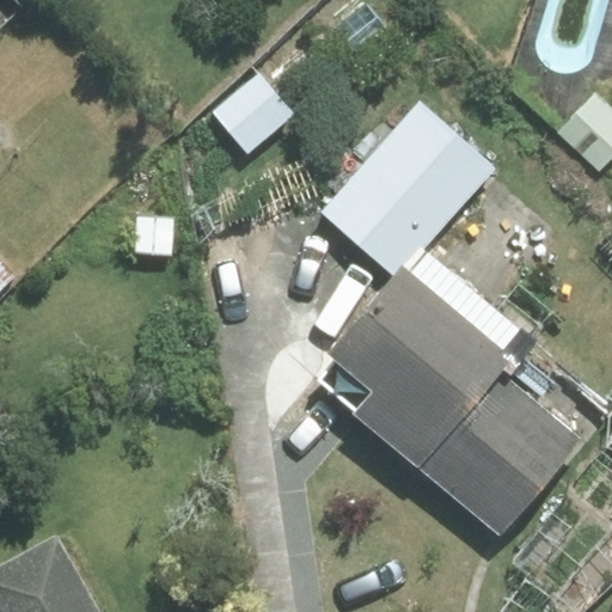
[(0,0),(0,24),(17,7),(10,0),(0,0)]
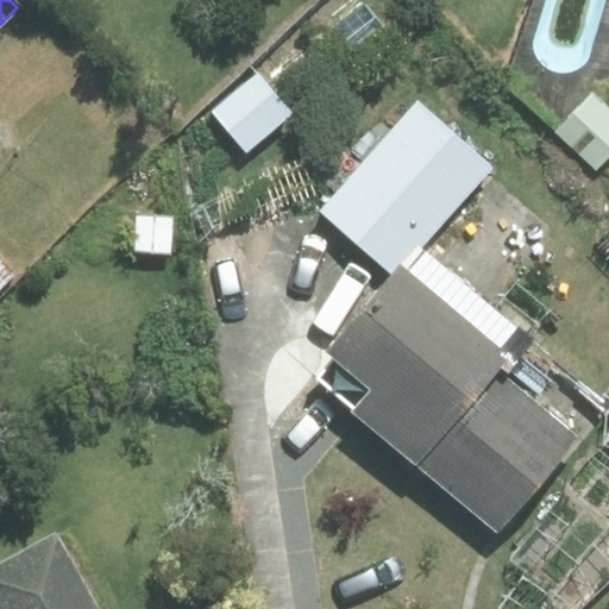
[(248,151),(290,113),(257,75),(214,113),(248,151)]
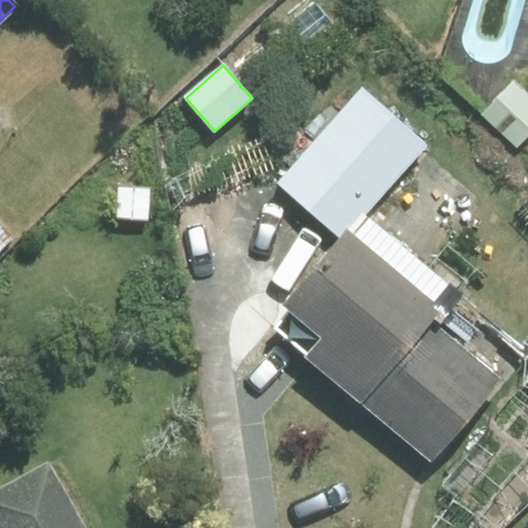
[(340,237),(362,212),(365,216),(429,144),(363,86),(277,182),(340,237)]
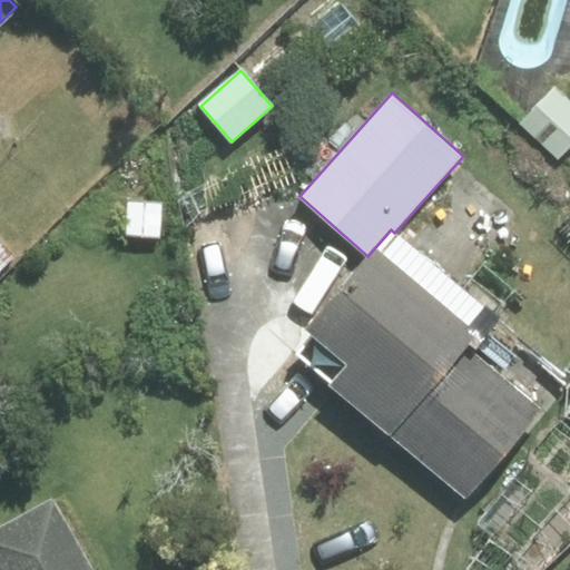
[(394,233),(391,229),(367,256),(307,328),(313,335),(296,354),(465,495),(540,408),(473,352),(500,321),(394,233)]
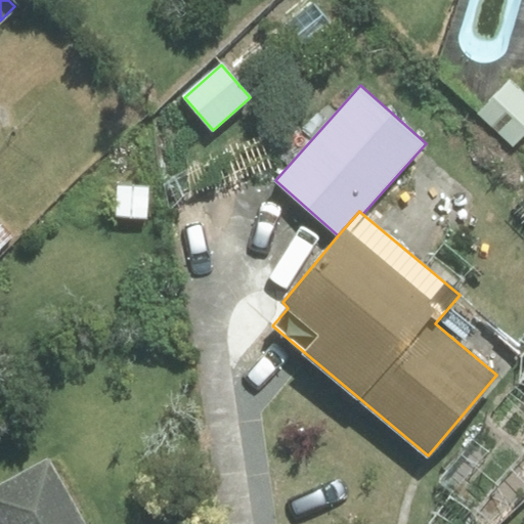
[(0,488),(0,523),(80,523),(47,464),(0,488)]
